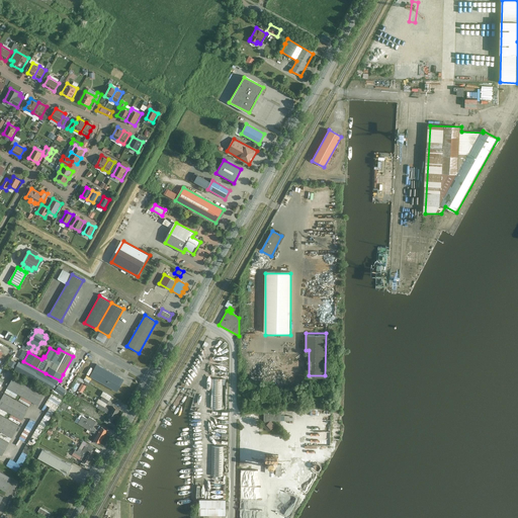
[(124,378),(93,360),(85,372),(116,392),(124,378)]
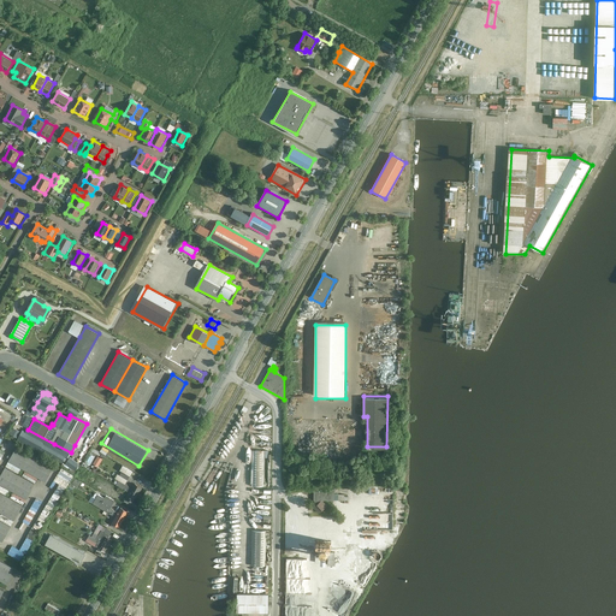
[(17,446),(9,461),(45,481),(53,467),(17,446)]
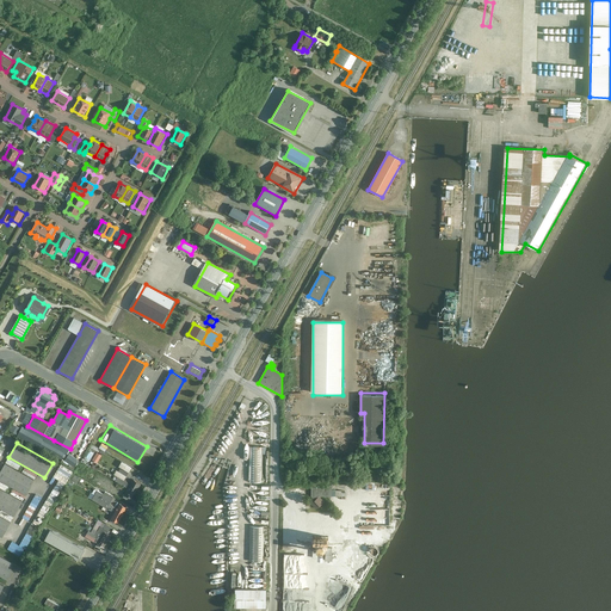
[(264,481),(263,445),(248,446),(250,481),(264,481)]
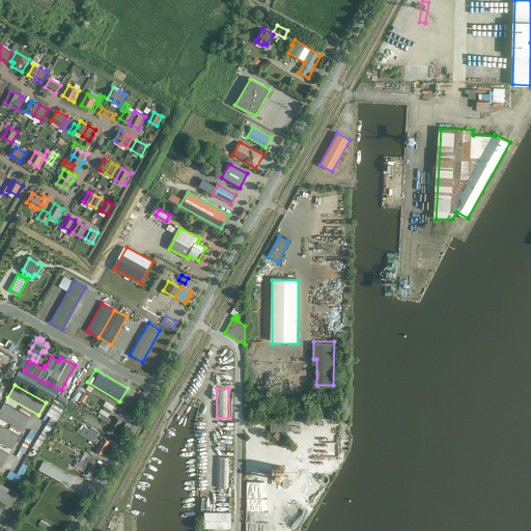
[(57,399),(66,404),(68,401),(59,395),(57,399)]
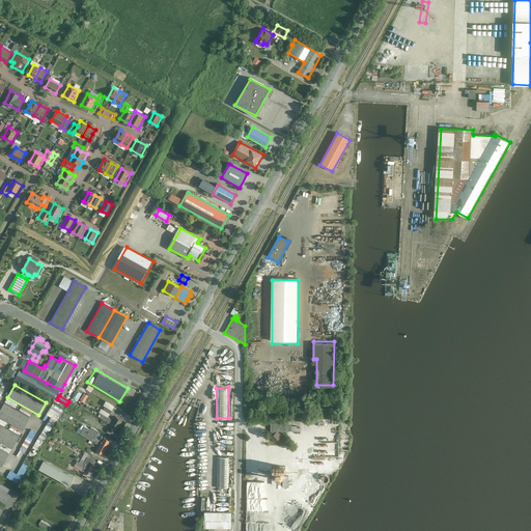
[(30,417),(5,402),(0,412),(0,417),(23,429),(30,417)]
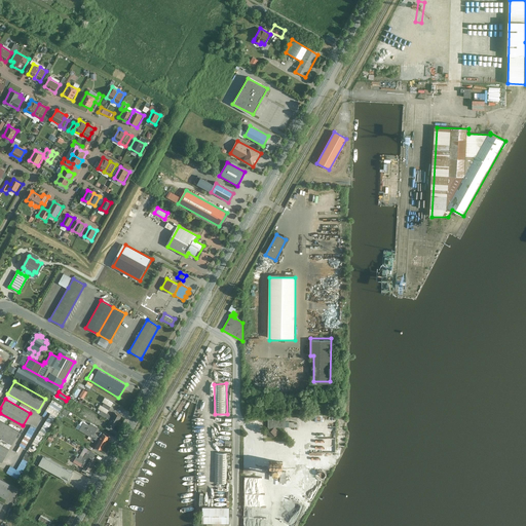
[(46,410),(51,413),(30,449),(35,453),(64,405),(53,399),(46,410)]
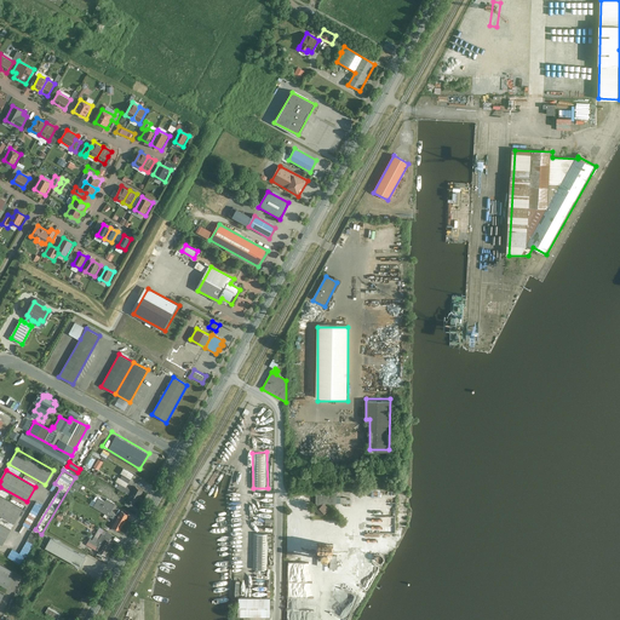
[(139,497),(143,489),(136,486),(132,493),(139,497)]
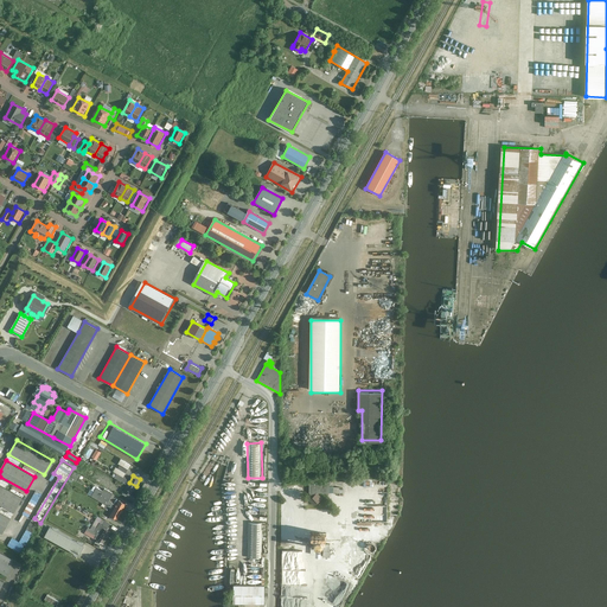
[(328,480),(310,481),(310,492),(330,492),(328,480)]
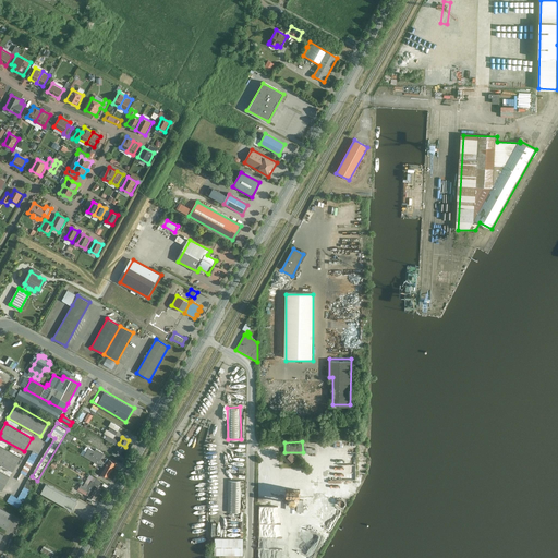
[(122,453),(125,447),(119,444),(116,450),(122,453)]
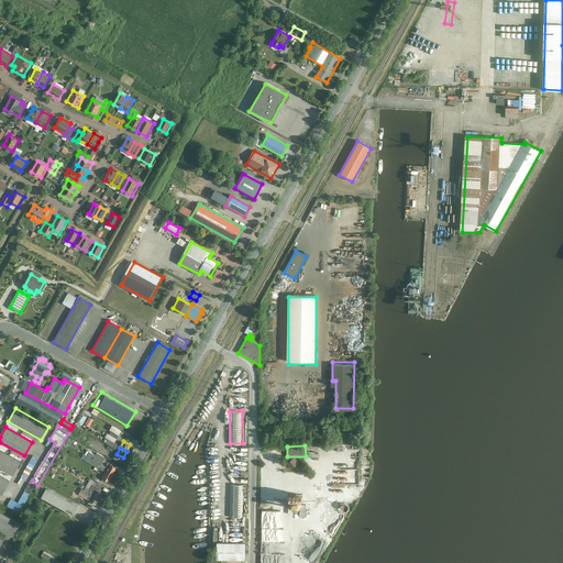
[(21,462),(0,449),(0,467),(13,475),(21,462)]
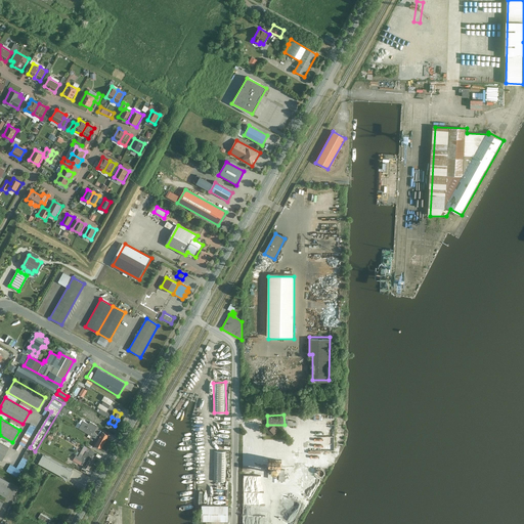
[(79,428),(92,436),(97,428),(84,421),(79,428)]
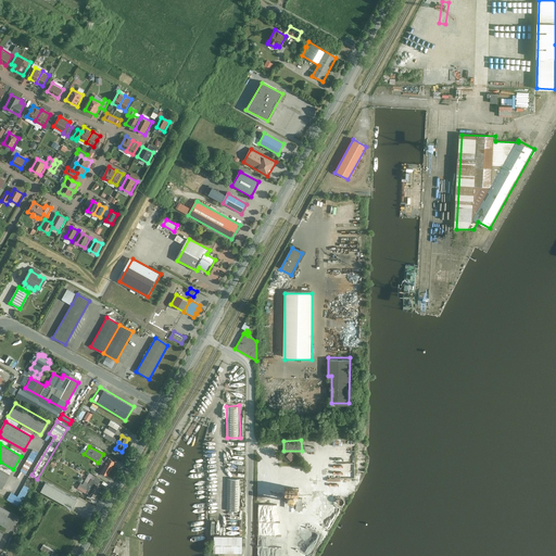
[(289,463),(295,456),(291,451),(283,457),(289,463)]
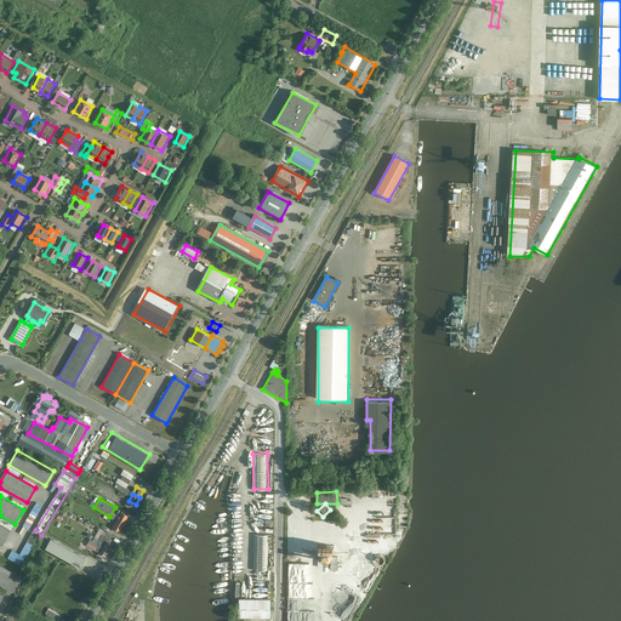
[(26,523),(33,525),(38,516),(32,512),(26,523)]
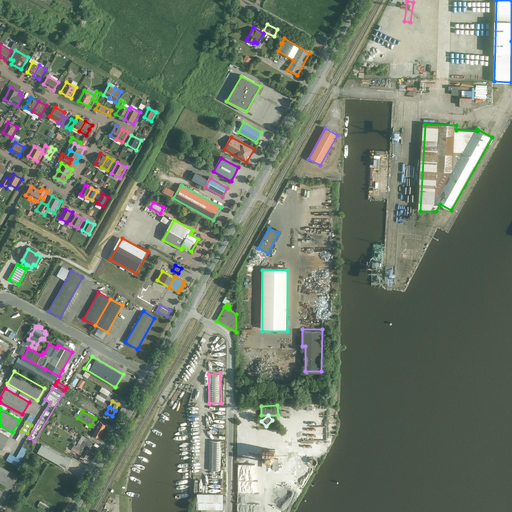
[(103,433),(107,426),(99,423),(96,429),(103,433)]
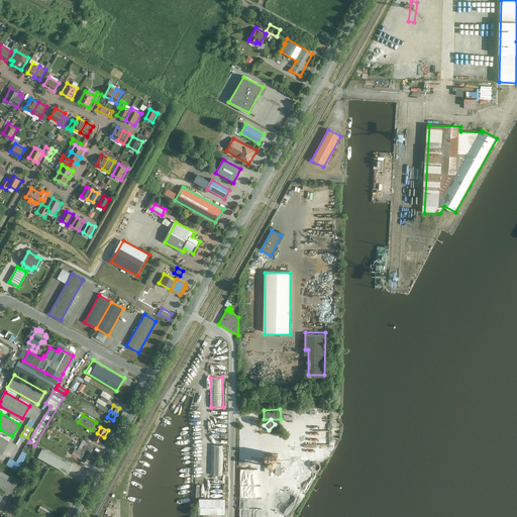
[(101,443),(104,437),(97,433),(94,439),(101,443)]
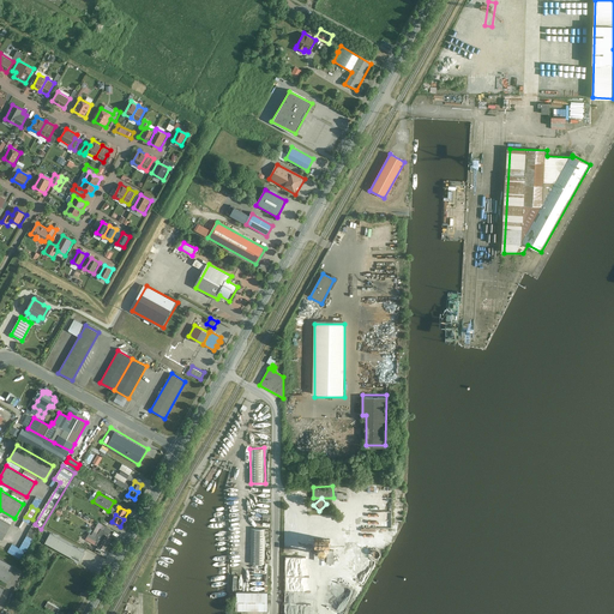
[(12,525),(0,518),(0,539),(2,541),(12,525)]
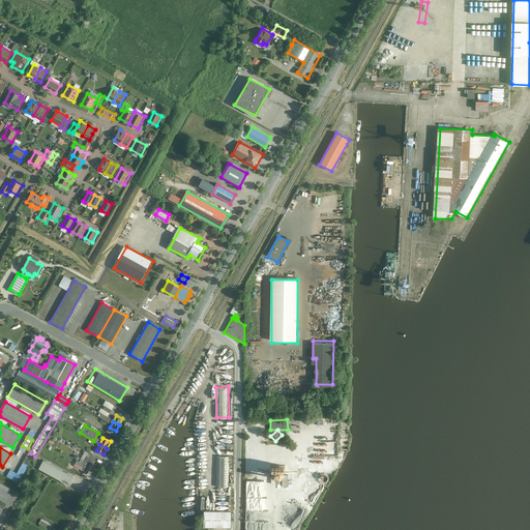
[(24,462),(30,465),(35,457),(28,453),(24,462)]
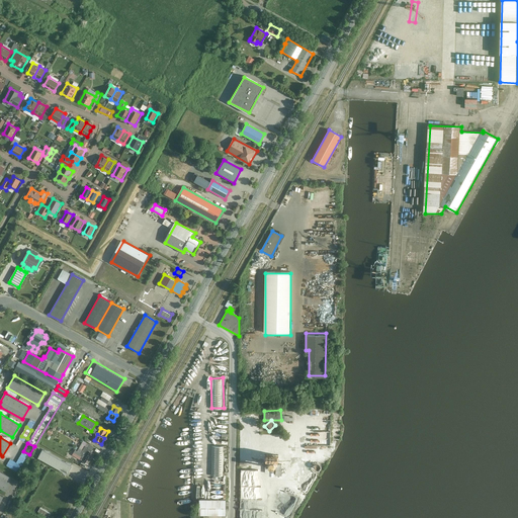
[(211,445),(211,476),(224,476),(225,446),(211,445)]
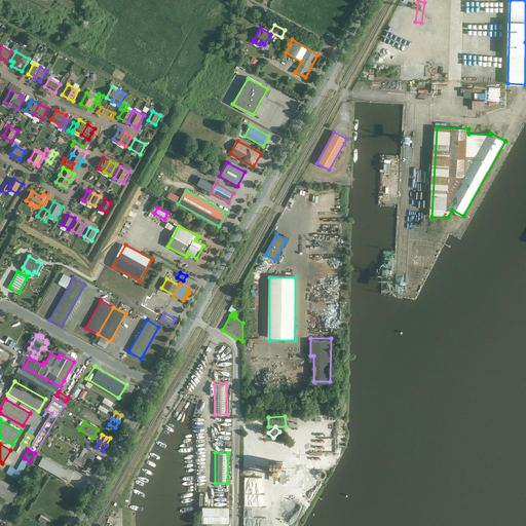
[(42,457),(39,464),(68,480),(72,474),(43,457),(42,457)]
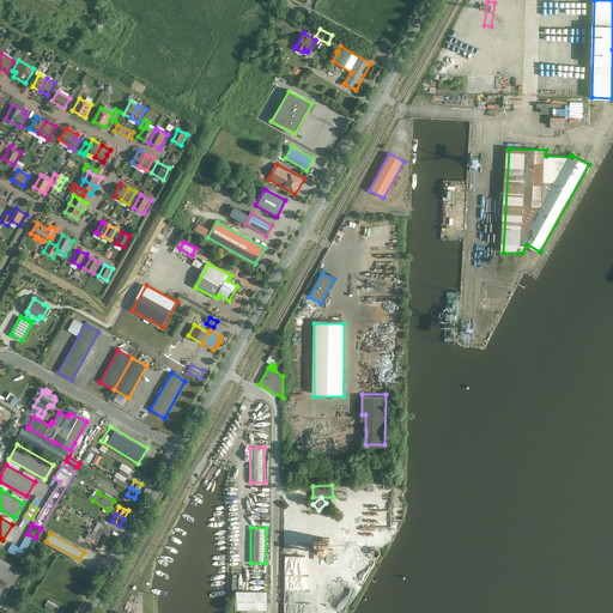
[(109,544),(113,536),(105,533),(102,540),(109,544)]
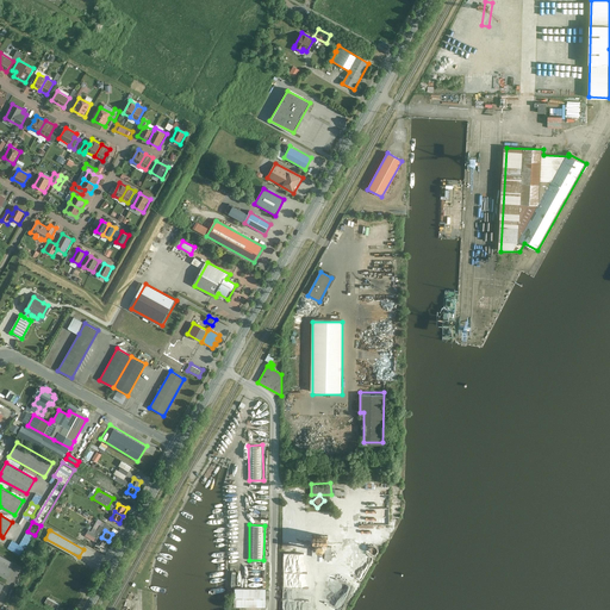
[(328,534),(312,534),(311,539),(315,539),(315,547),(312,547),(312,554),(324,554),(324,559),(332,559),(332,546),(328,546),(328,534)]
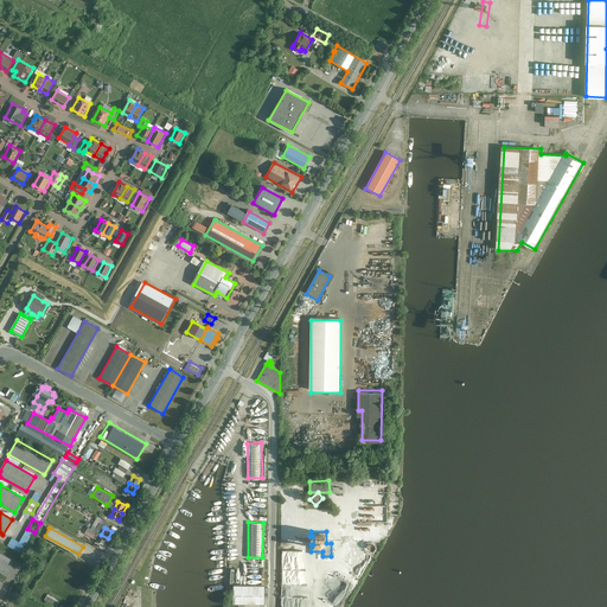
[(104,544),(108,538),(101,535),(97,541),(104,544)]
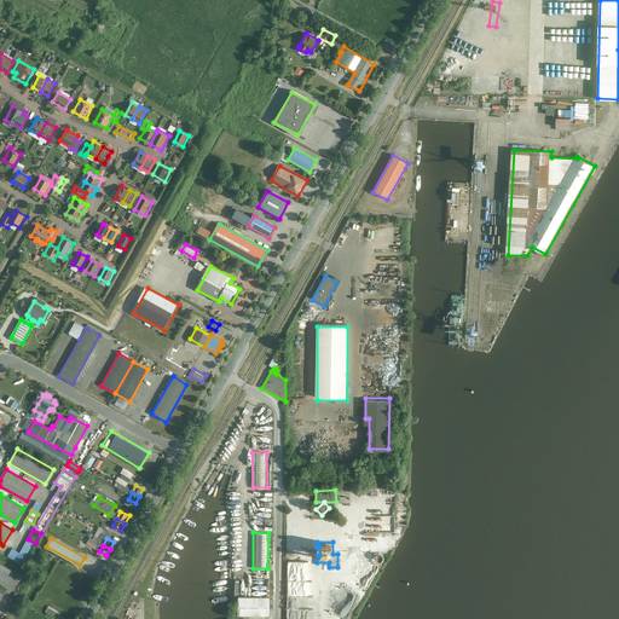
[(18,572),(0,561),(0,584),(9,589),(18,572)]
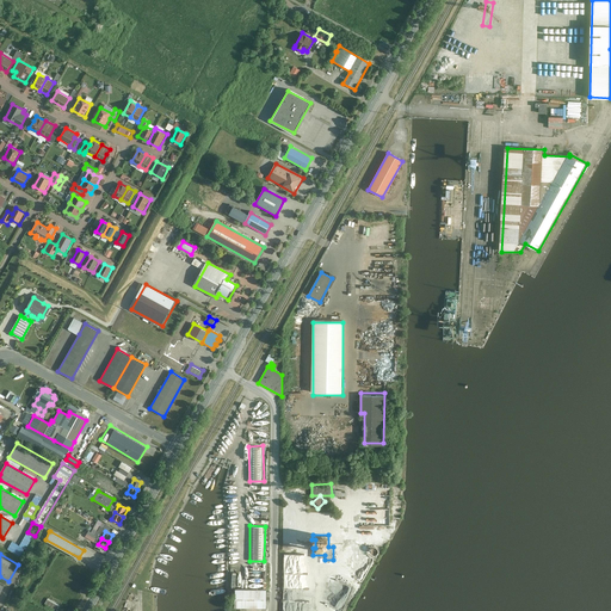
[(266,590),(235,588),(234,608),(266,609),(266,590)]
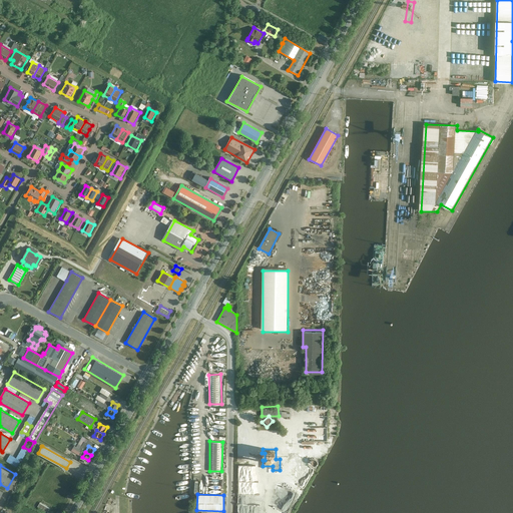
[(49,508),(40,503),(38,507),(47,512),(49,508)]
